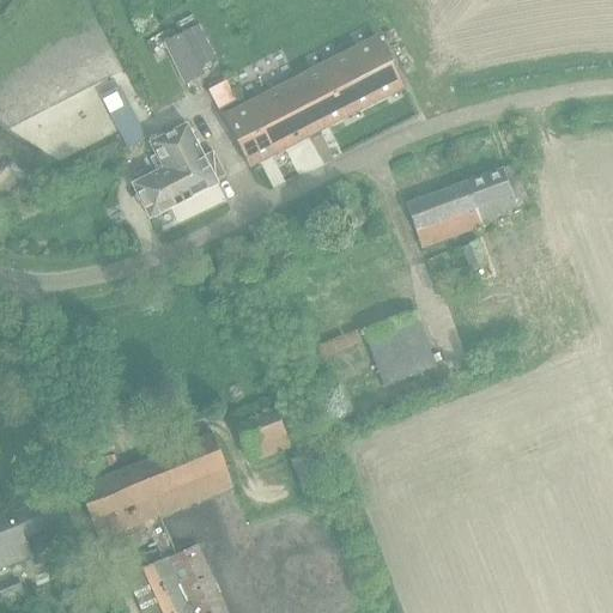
[(199,25),(163,43),(183,84),(202,74),(199,66),(214,59),(199,25)]
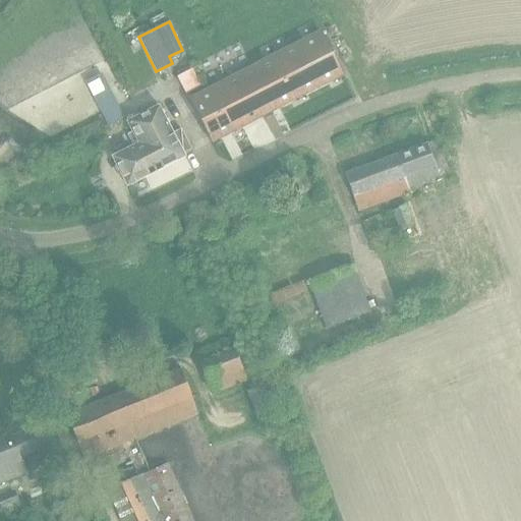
[(320,32),(188,98),(211,142),(341,75),(320,32)]
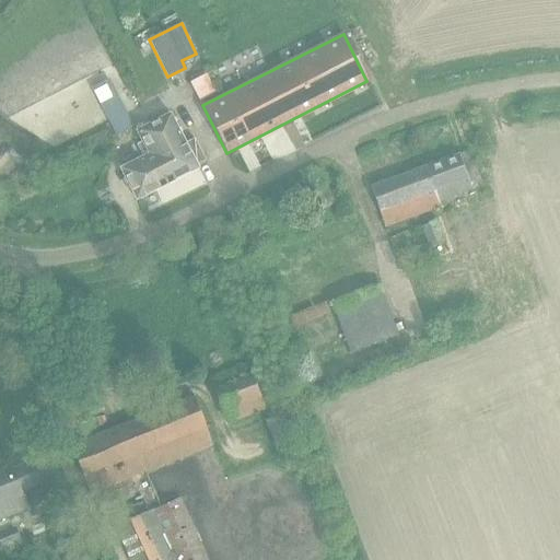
[(116,136),(129,129),(111,93),(97,100),(116,136)]
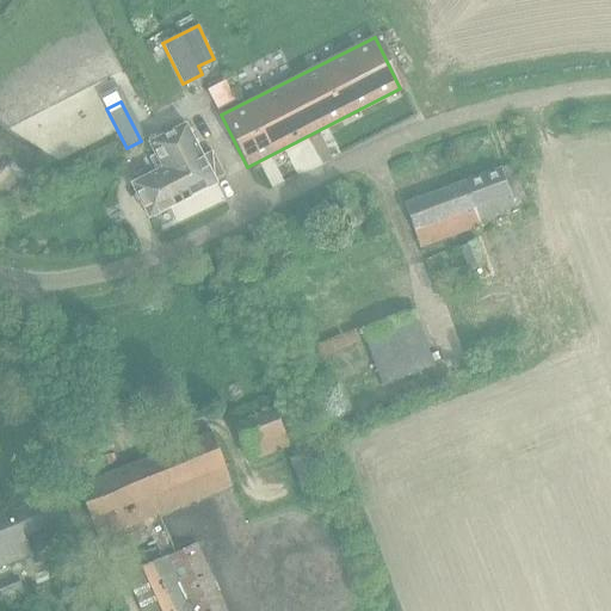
[(202,156),(185,123),(148,142),(161,167),(130,184),(148,217),(215,183),(214,180),(223,176),(211,152),(202,156)]
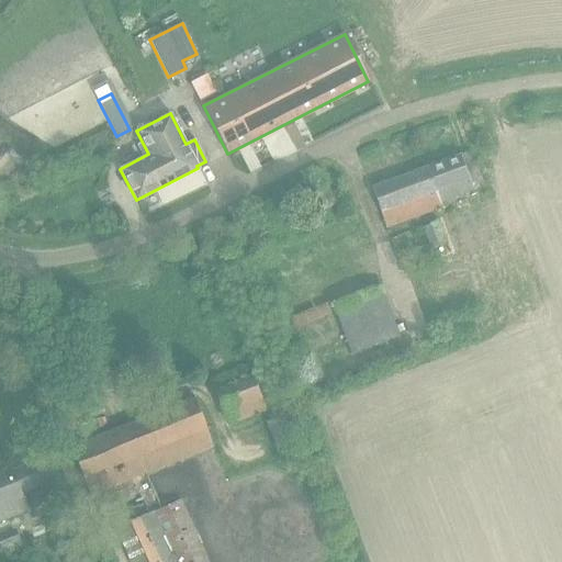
[(439,202),(471,190),(459,156),(373,189),(388,228),(441,208),(439,202)]
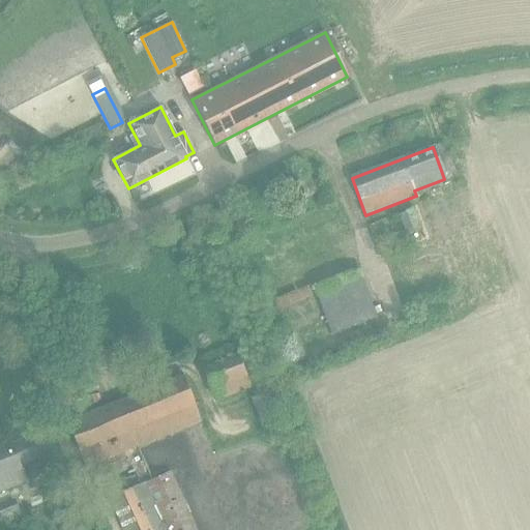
[(415,207),(399,213),(405,231),(421,226),(415,207)]
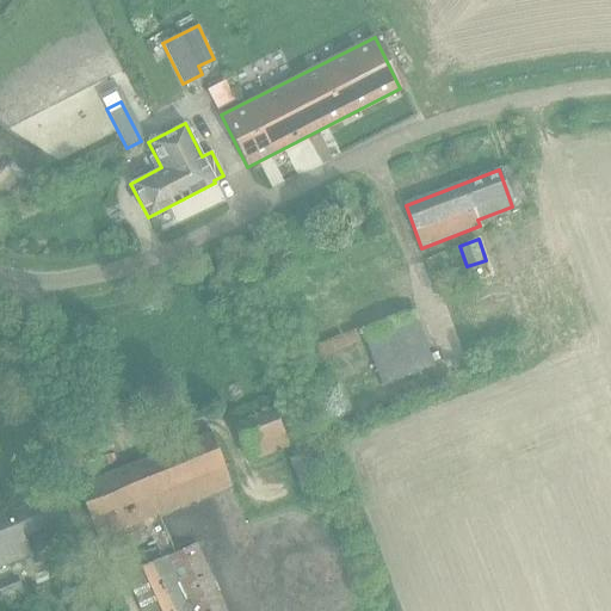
[(383,386),(432,368),(412,313),(363,331),(383,386)]
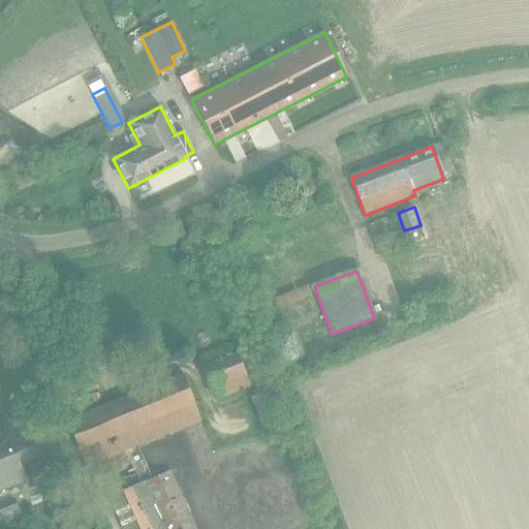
[(286,323),(316,312),(310,298),(281,309),(286,323)]
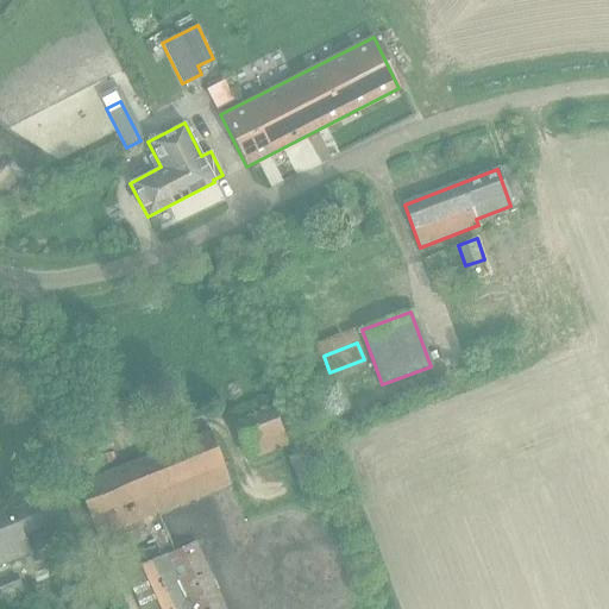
[(252,460),(306,440),(300,426),(283,433),(274,408),(237,422),(252,460)]
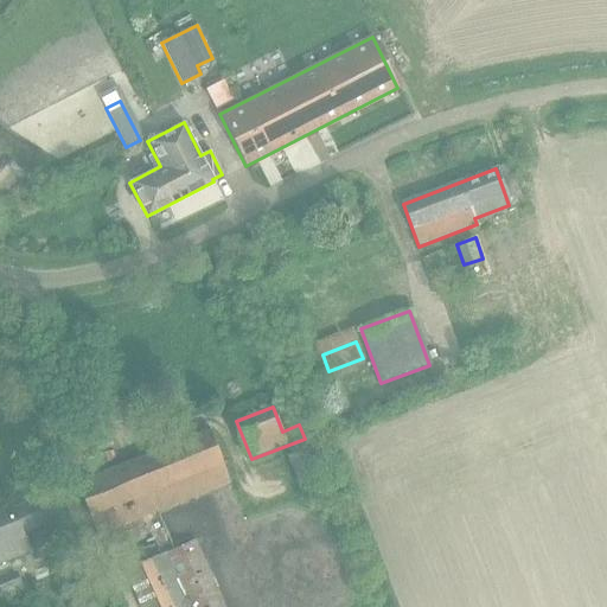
[(77,484),(90,518),(97,537),(230,486),(210,433),(77,484)]
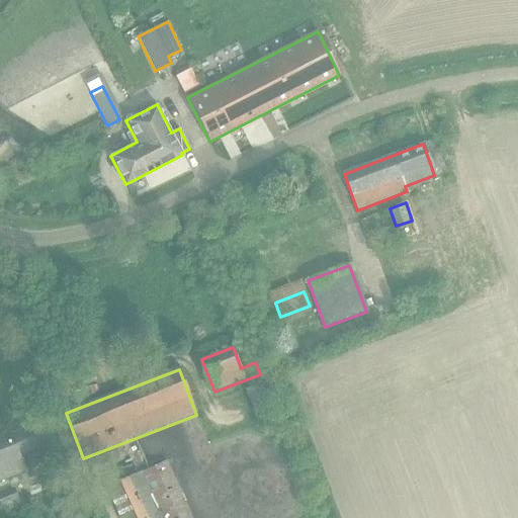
[(264,384),(245,391),(257,426),(276,419),(264,384)]
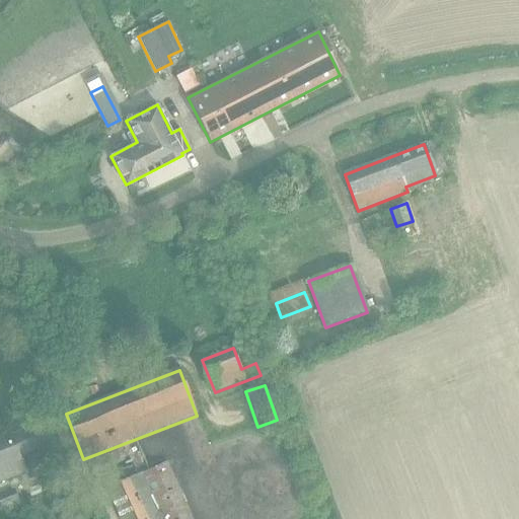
[(42,463),(58,457),(45,423),(0,440),(0,483),(25,473),(19,457),(36,451),(42,463)]
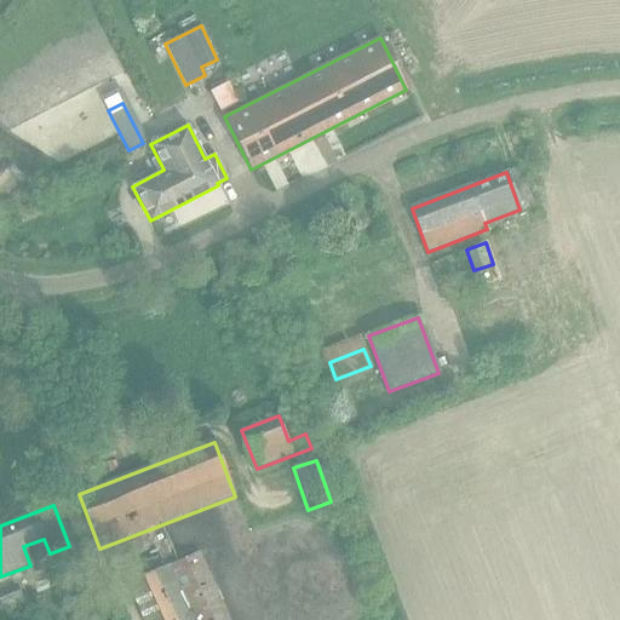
[(230,619),(200,550),(144,574),(164,619),(230,619)]
